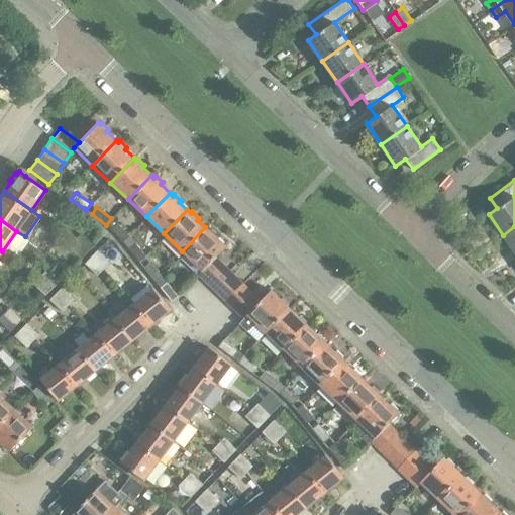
[(109,228),(123,240),(128,234),(115,222),(109,228)]
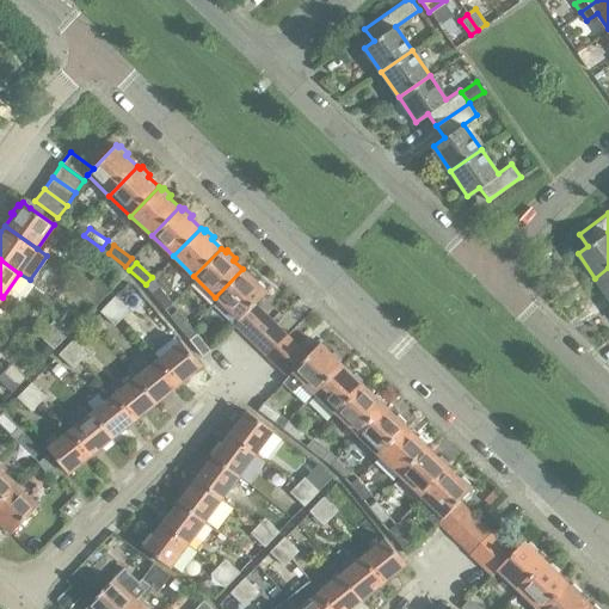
[(608,299),(608,268),(595,278),(608,299)]
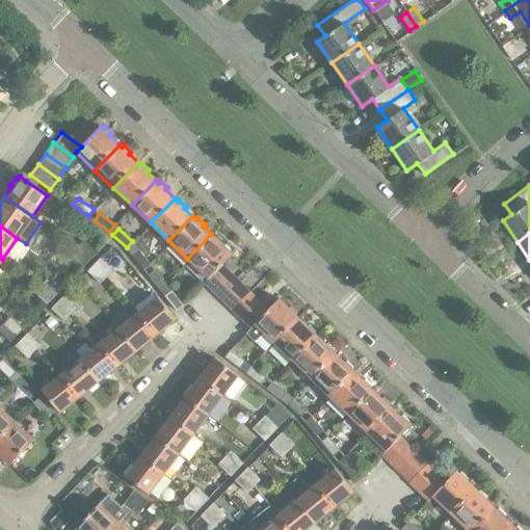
[(221,264),(232,254),(221,244),(223,242),(217,236),(215,238),(211,234),(187,259),(207,277),(203,282),(222,300),(240,282),(221,264)]
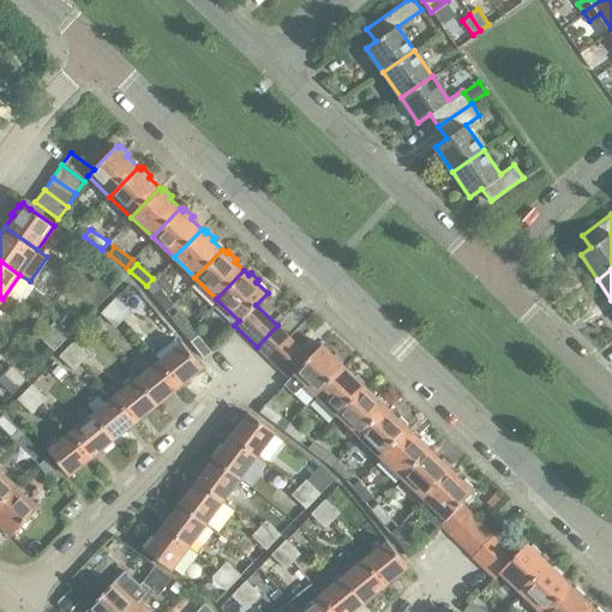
[(95,279),(88,286),(103,300),(111,293),(95,279)]
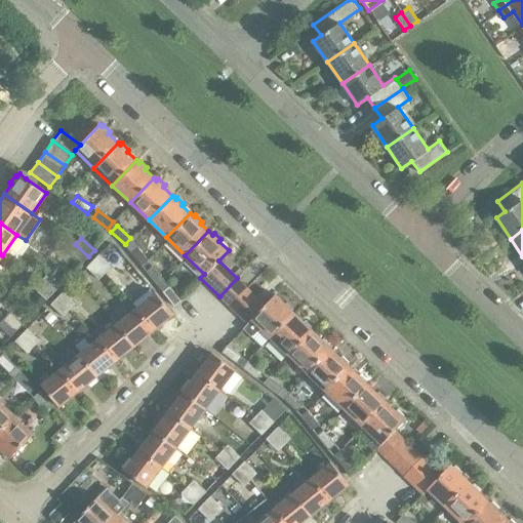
[(128,249),(139,264),(147,257),(135,243),(128,249)]
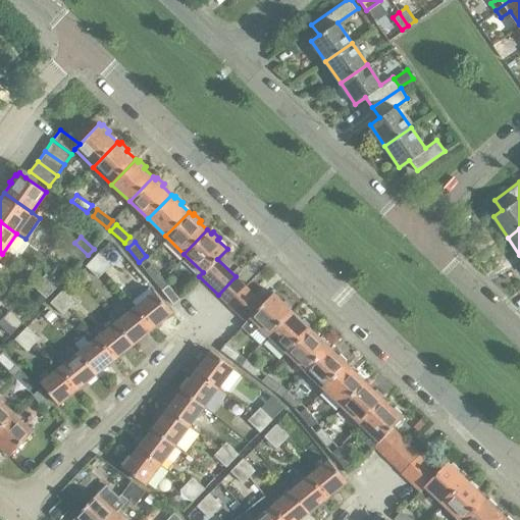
[(88,255),(74,243),(69,249),(82,261),(88,255)]
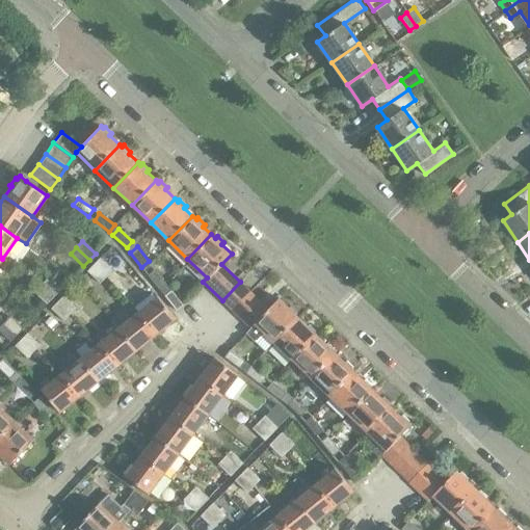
[(100,258),(94,264),(106,276),(112,270),(100,258)]
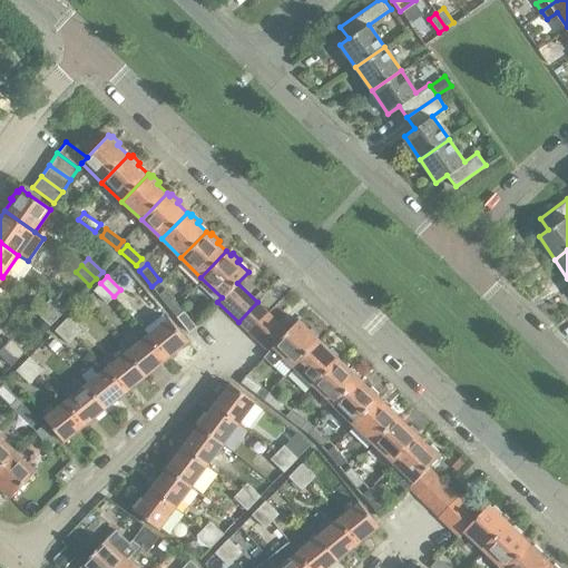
[(114,296),(100,283),(94,290),(107,303),(114,296)]
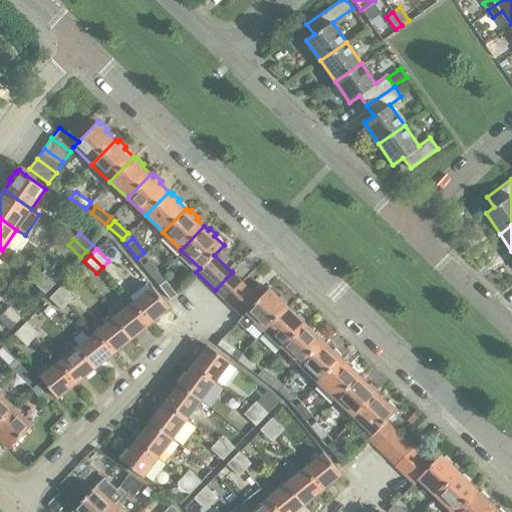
[(142,263),(153,277),(159,272),(148,258),(142,263)]
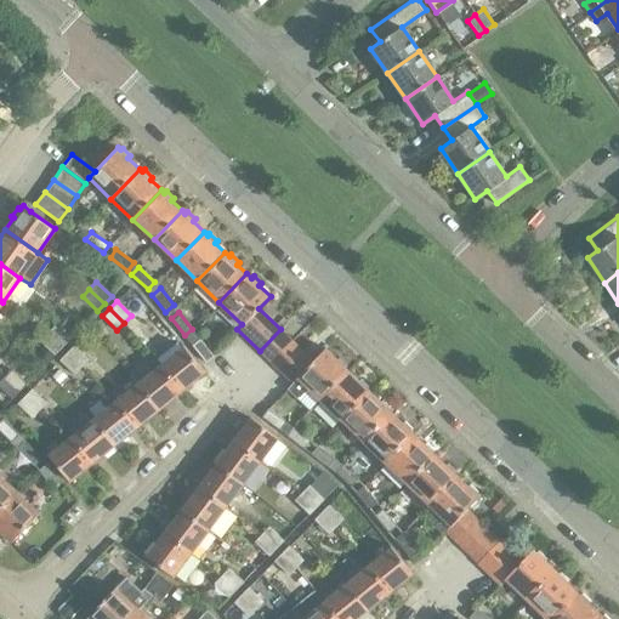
[(55,325),(47,333),(62,347),(69,340),(55,325)]
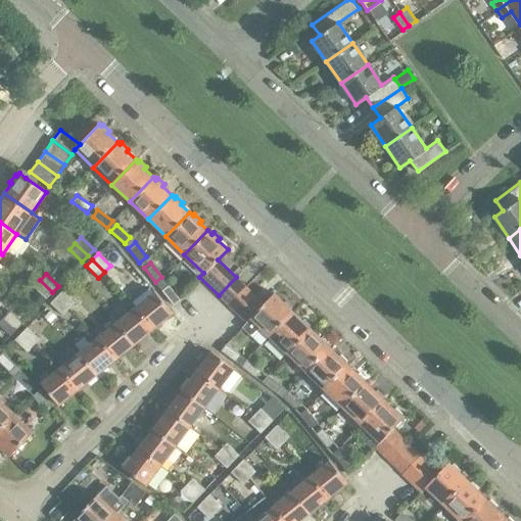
[(52,292),(40,280),(34,287),(46,298),(52,292)]
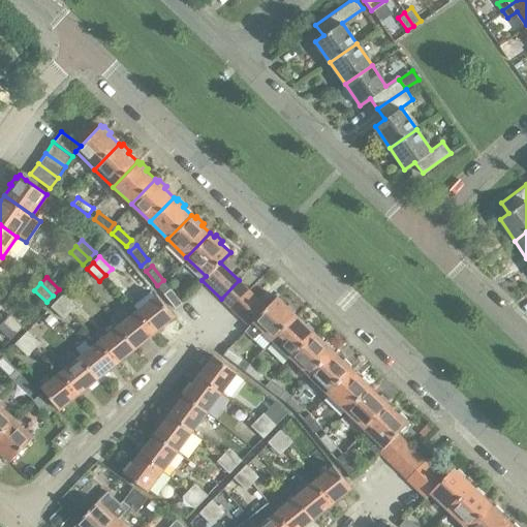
[(163,293),(175,308),(182,303),(171,288),(163,293)]
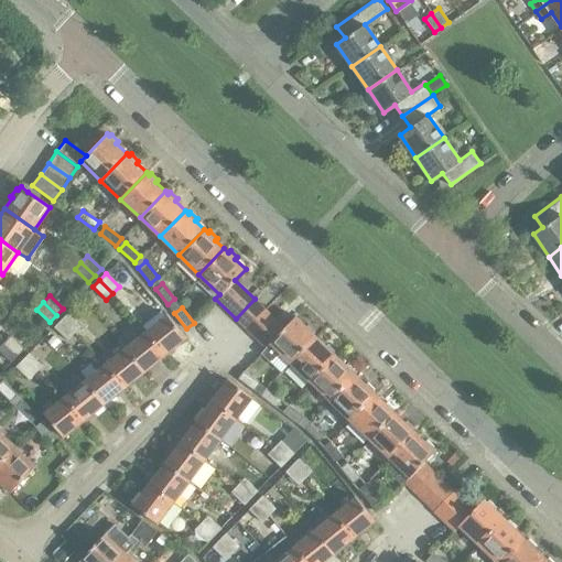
[(291,363),(315,336),(313,334),(315,332),(307,325),(305,326),(295,316),(284,327),(265,309),(246,327),(266,347),(261,353),(270,361),(280,352),(291,363)]
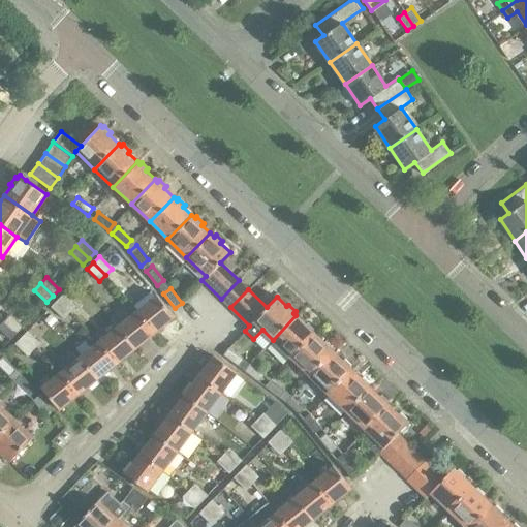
[(63,293),(57,300),(69,312),(75,306),(63,293)]
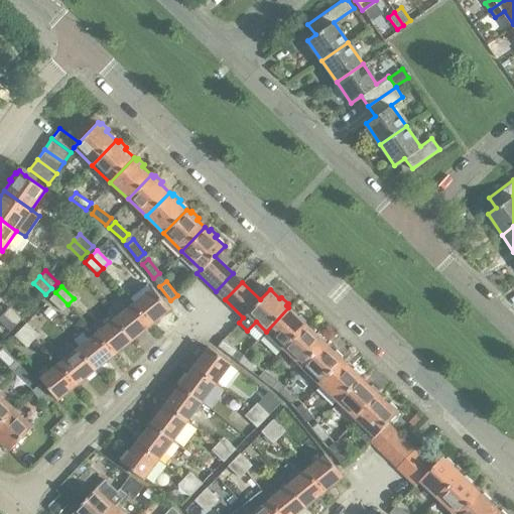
[(150,326),(170,309),(152,288),(133,303),(150,326)]
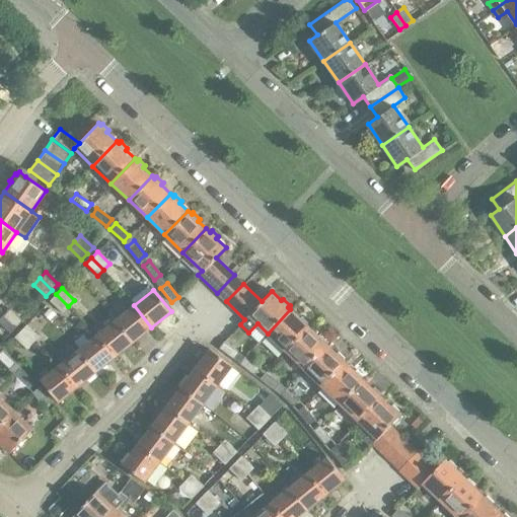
[(68,306),(56,294),(50,300),(62,312),(68,306)]
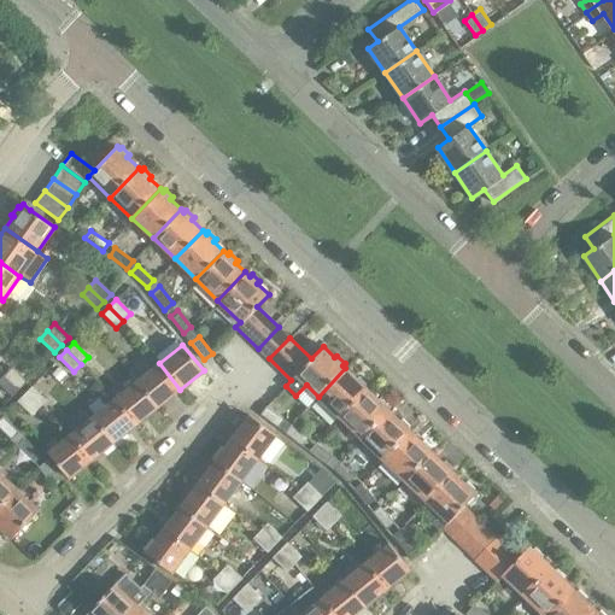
[(158,406),(180,390),(159,363),(138,381),(158,406)]
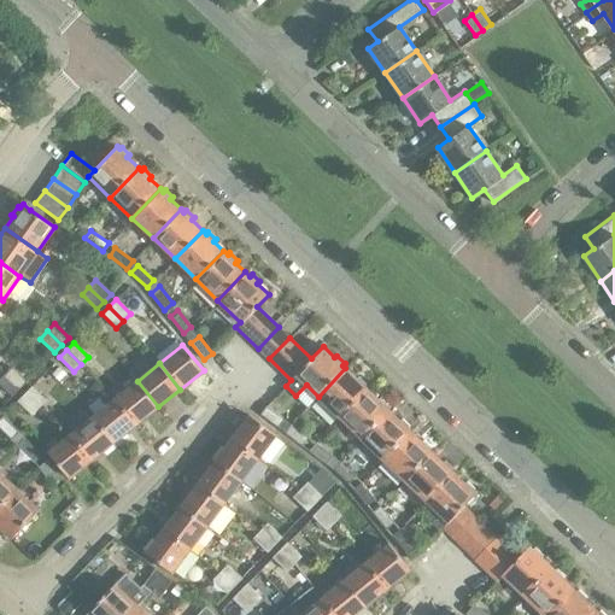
[(58,365),(52,373),(59,380),(65,372),(58,365)]
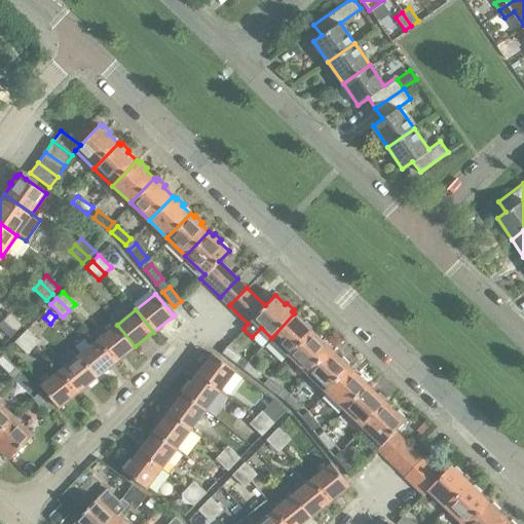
[(10,312),(4,319),(16,331),(23,325),(10,312)]
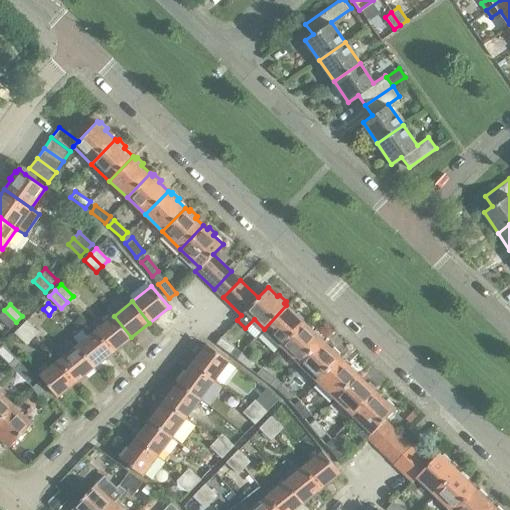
[(295,314),(286,305),(264,329),(282,346),(304,322),(302,320),(303,318),(297,312),(295,314)]
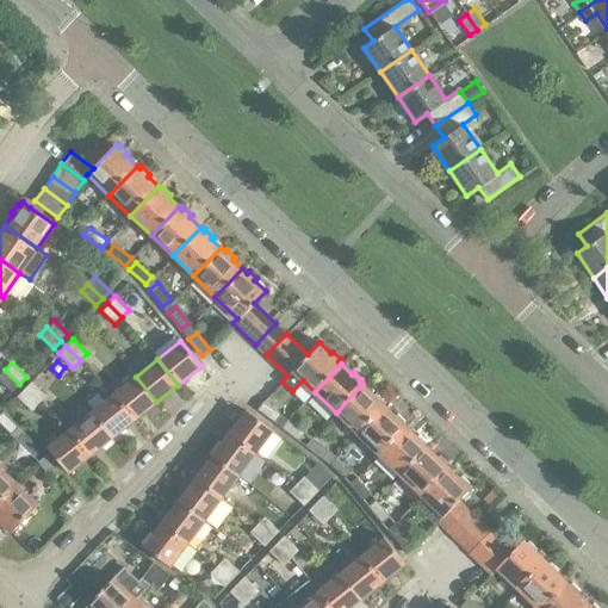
[(19,384),(5,370),(0,376),(0,380),(12,391),(19,384)]
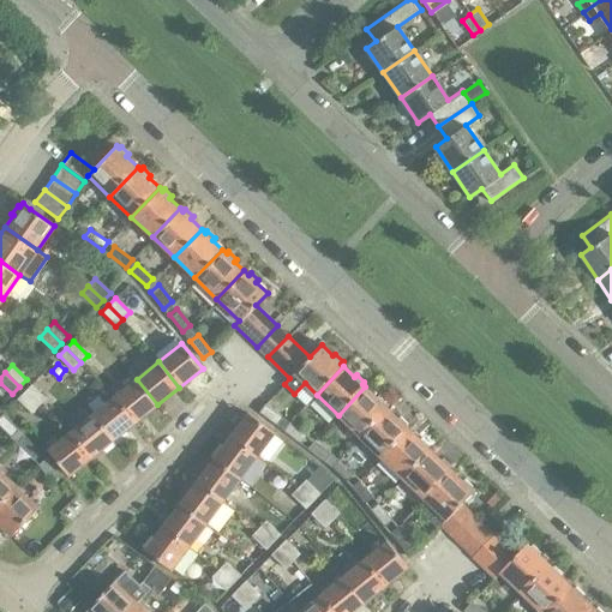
[(136,423),(157,405),(137,379),(115,396),(136,423)]
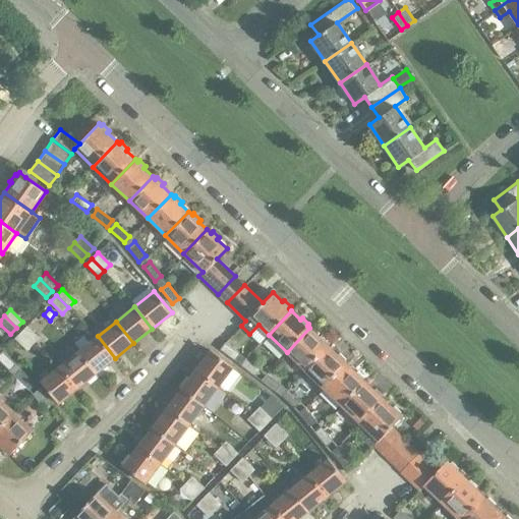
[(27,326),(21,332),(34,344),(40,338),(27,326)]
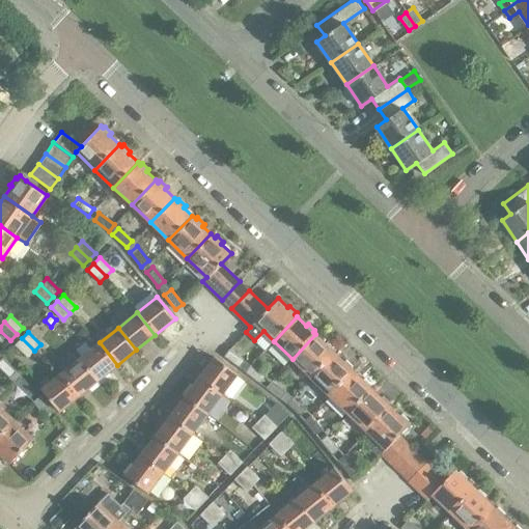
[(325,343),(315,334),(293,359),(310,377),(334,353),(332,350),(333,349),(327,341),(325,343)]
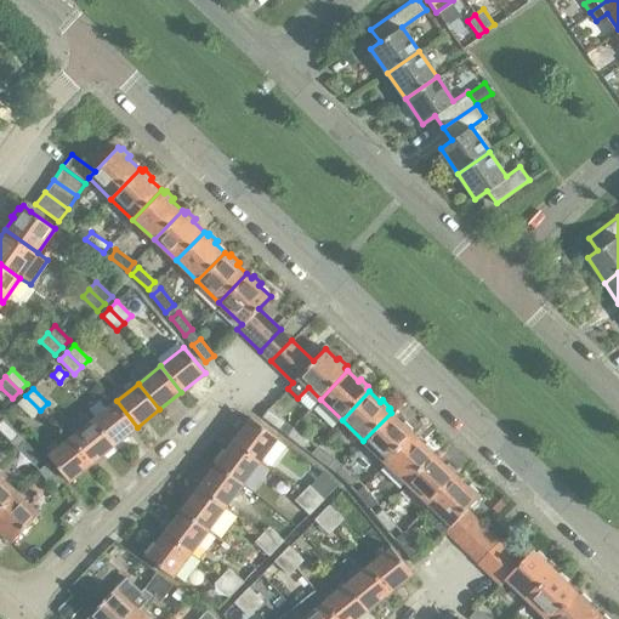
[(40,410),(26,396),(18,403),(33,418),(40,410)]
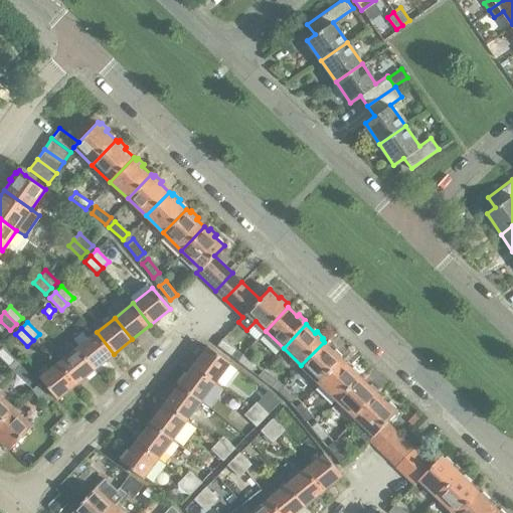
[(96,368),(114,354),(97,332),(78,346),(96,368)]
